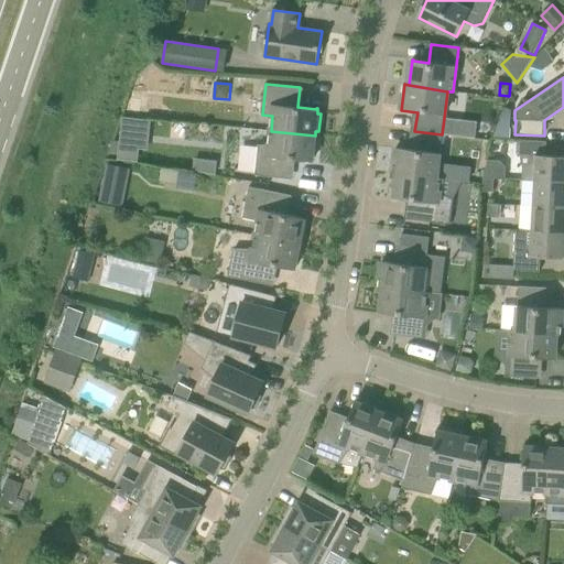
[(139,117),(141,99),(131,99),(130,116),(139,117)]
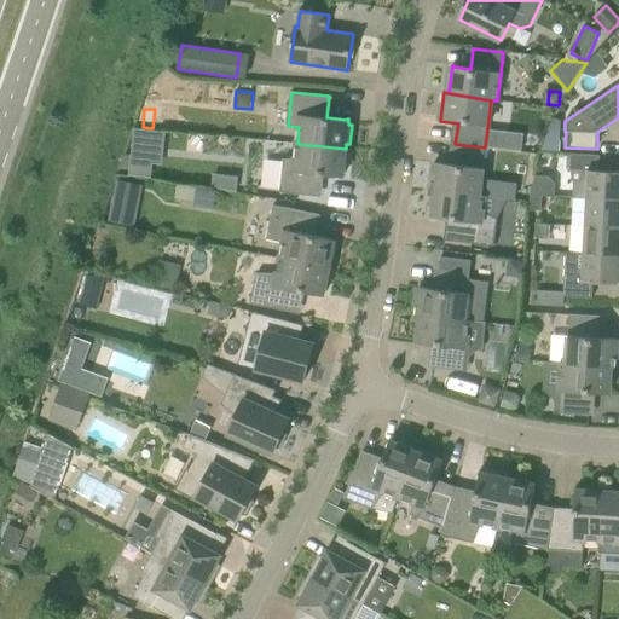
[(560,152),(561,121),(554,119),(542,151),(560,152)]
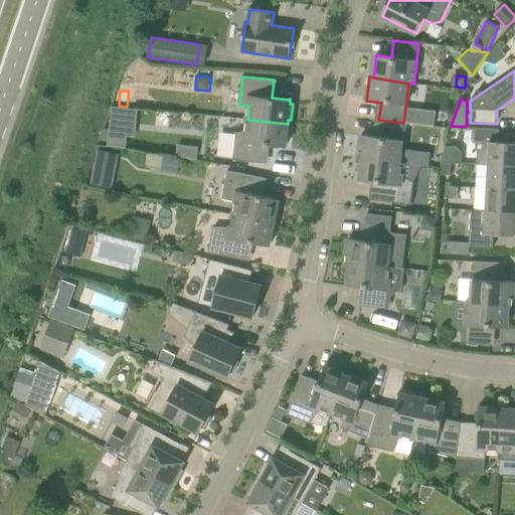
[(233,160),(265,164),(267,146),(284,148),(284,149),(285,149),(285,144),(288,144),(290,128),(287,128),(288,124),(247,120),(245,133),(236,132),(233,160)]
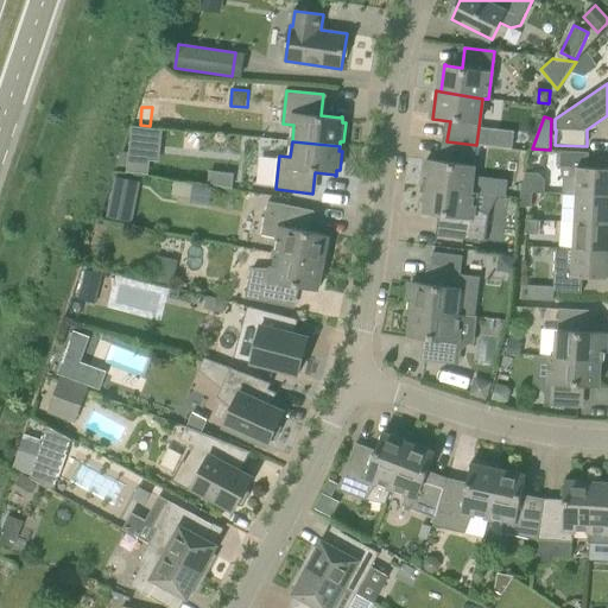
[(424,188),(429,188),(470,191),(476,145),(447,141),(444,162),(428,159),(424,188)]
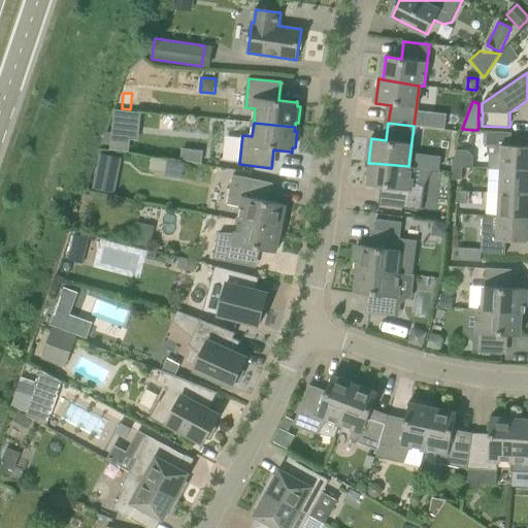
[(501,169),(527,170),(527,146),(512,145),(513,132),(488,131),(487,145),(490,157),(489,168),(501,169)]
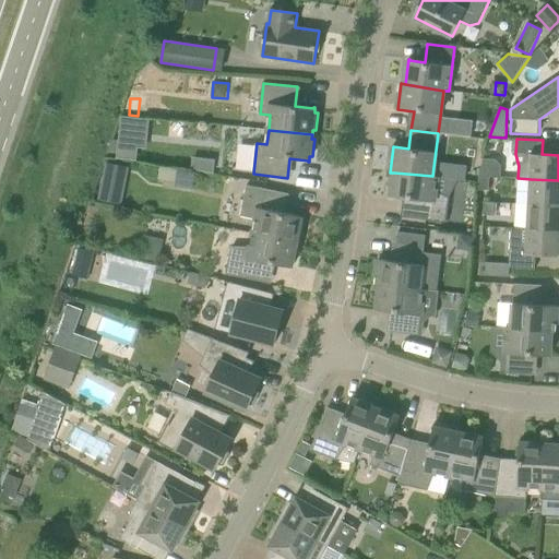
[(137,161),(139,149),(119,146),(118,146),(117,154),(116,158),(118,158),(137,161)]
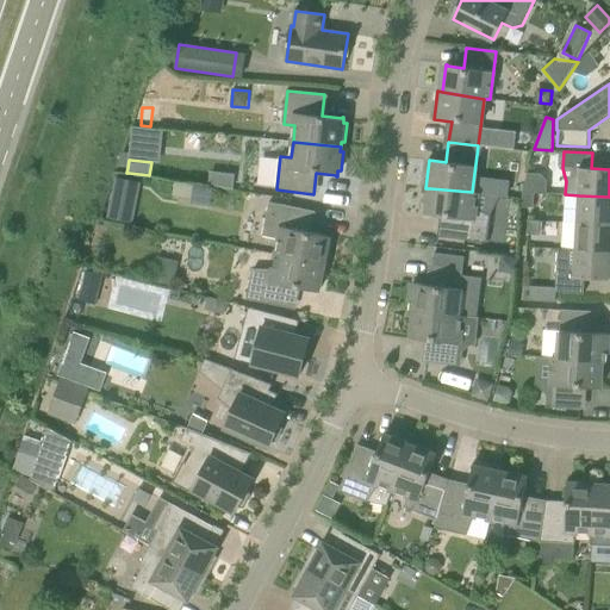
[(209,185),(234,190),(235,175),(211,173),(209,185)]
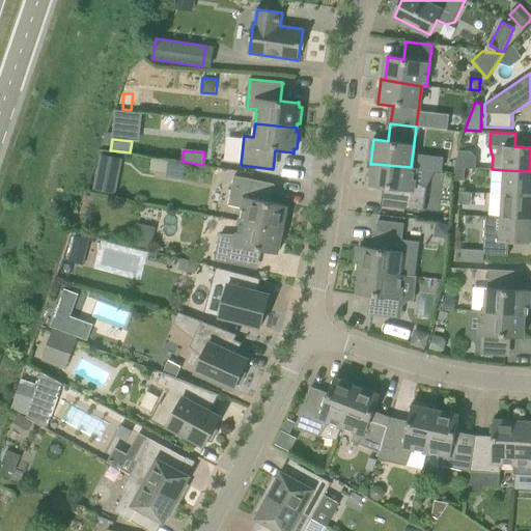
[(95,190),(118,193),(123,157),(101,154),(95,190)]
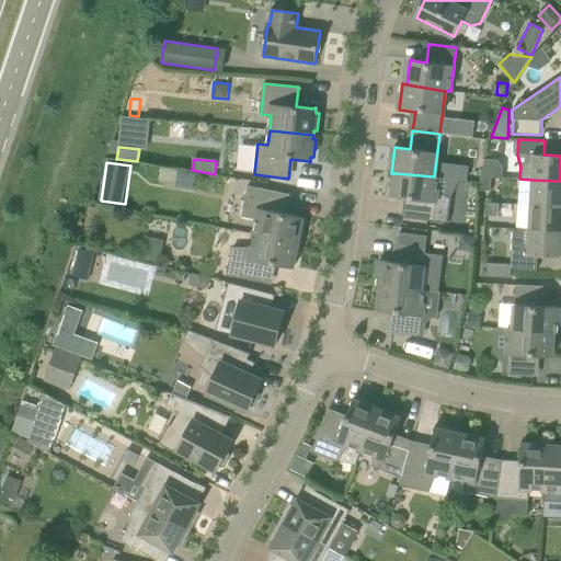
[(175,189),(194,191),(196,173),(179,170),(175,189)]
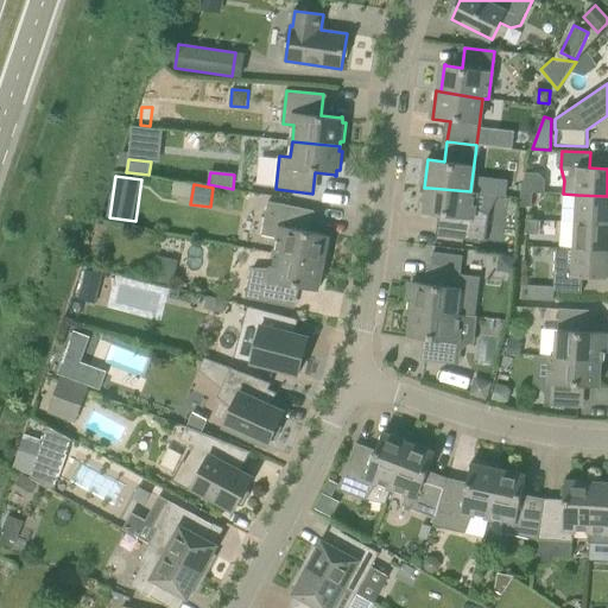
[(470,191),(429,188),(425,215),(428,215),(428,214),(443,216),(441,236),(486,242),(489,214),(474,208),(476,192),(470,191)]
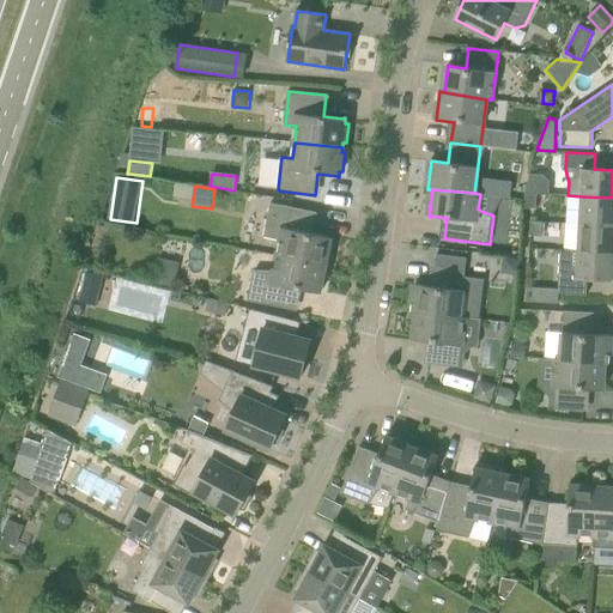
[(536,208),(538,194),(526,194),(525,208),(536,208)]
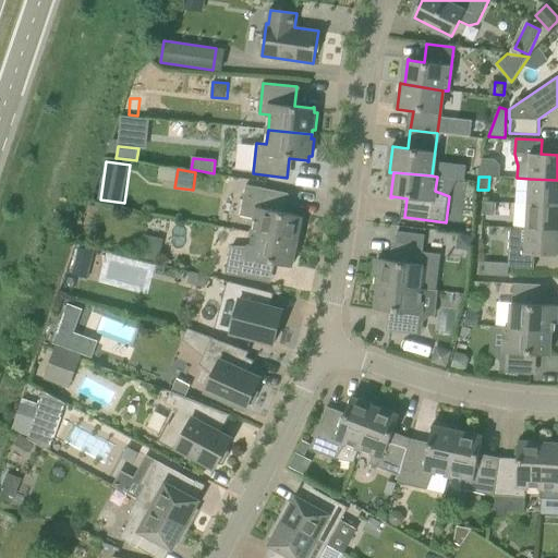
[(529,204),(557,205),(557,180),(530,179),(529,204)]
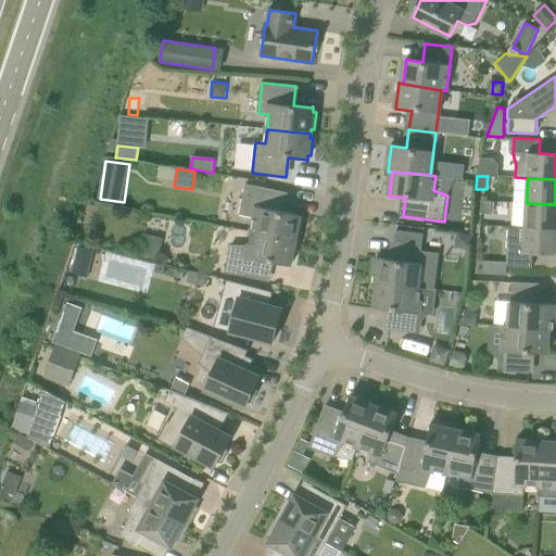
[(295,237),(299,237),(302,219),(300,219),(301,214),(299,214),(299,215),(280,211),(285,192),(245,184),(239,214),(255,218),(252,232),(295,240),(295,237)]
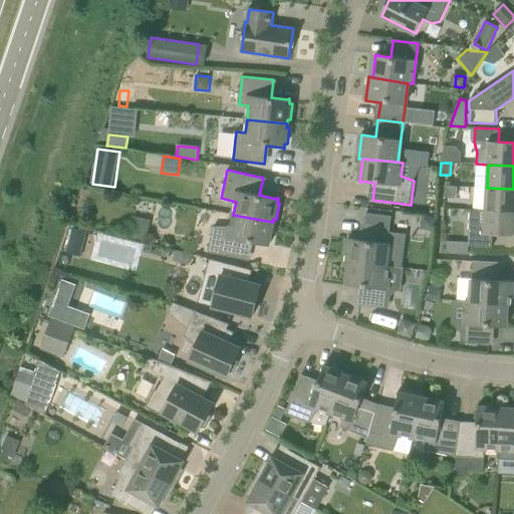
[(455,199),(456,186),(445,186),(445,198),(455,199)]
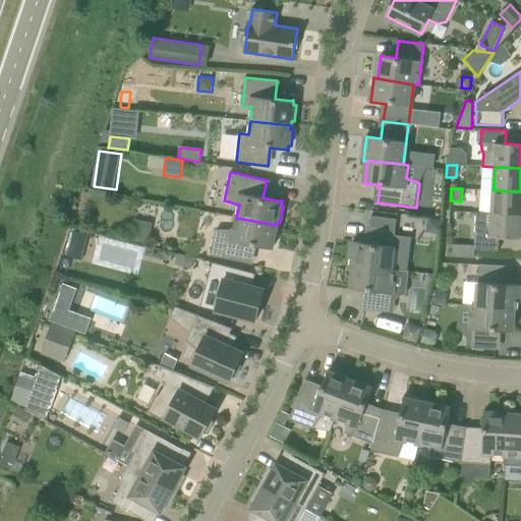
[(520,215),(520,191),(494,190),(480,189),(479,213),(520,215)]
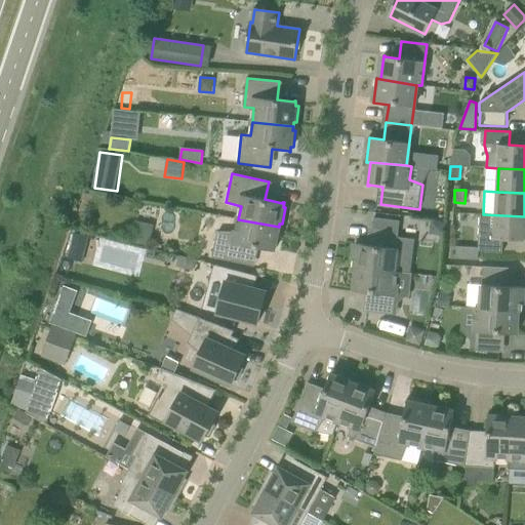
[(478,251),(502,253),(503,240),(524,240),(524,216),(483,214),(481,214),(480,238),(479,238),(478,251)]
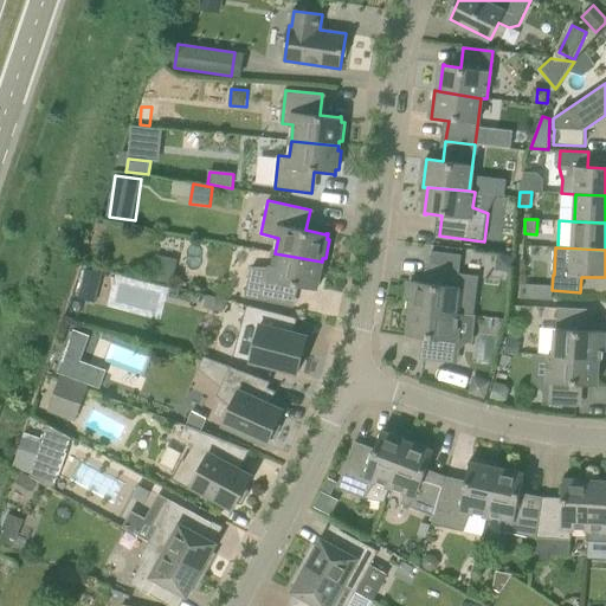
[(317,285),(320,287),(323,268),(321,266),(322,262),(275,253),(272,268),(251,268),(245,297),(290,307),(295,285),(315,289),(314,291),(316,291),(317,285)]
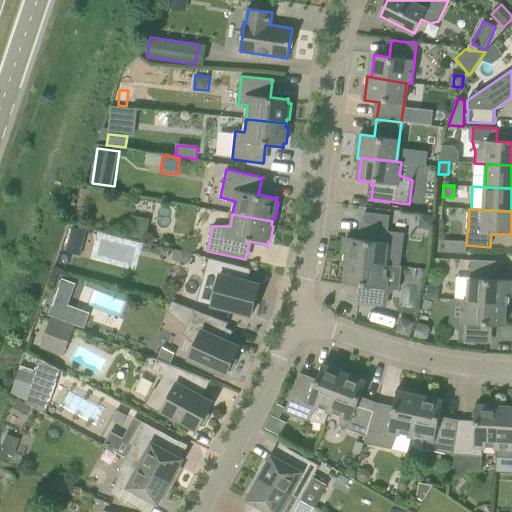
[(433,230),(435,216),(421,214),(419,228),(433,230)]
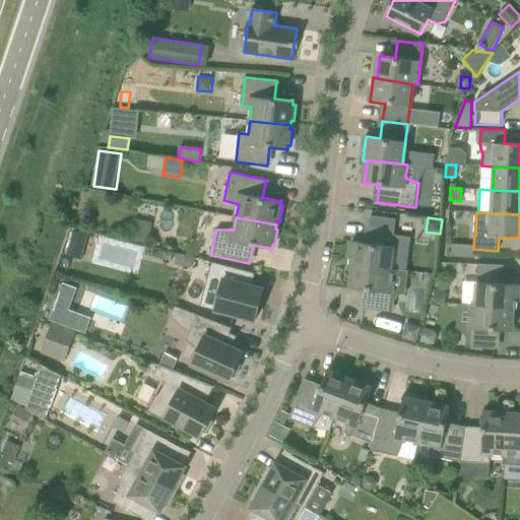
[(129,240),(148,244),(152,223),(134,218),(129,240)]
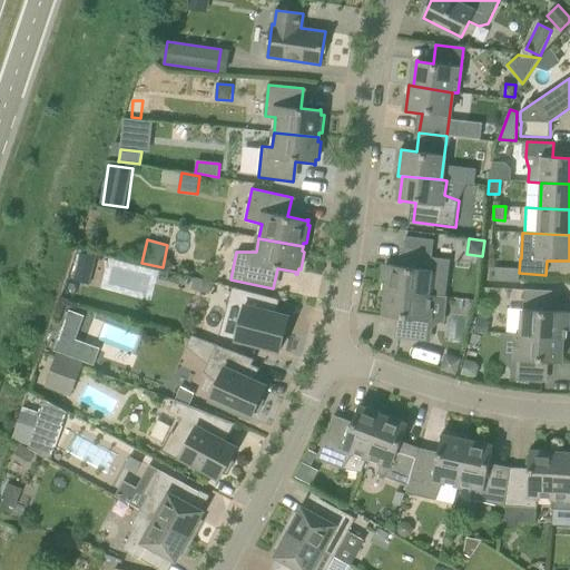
[(387,290),(428,294),(433,249),(405,246),(403,266),(386,264),(383,291),(387,292),(387,290)]
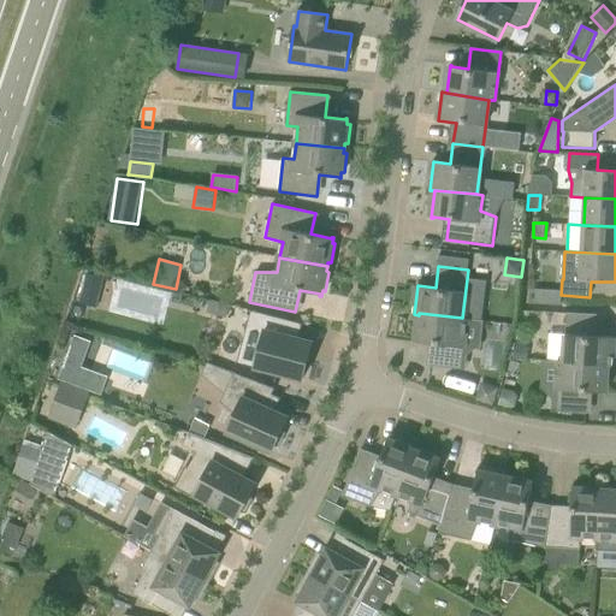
[(531,289),(529,303),(543,304),(544,297),(534,290),(531,289)]
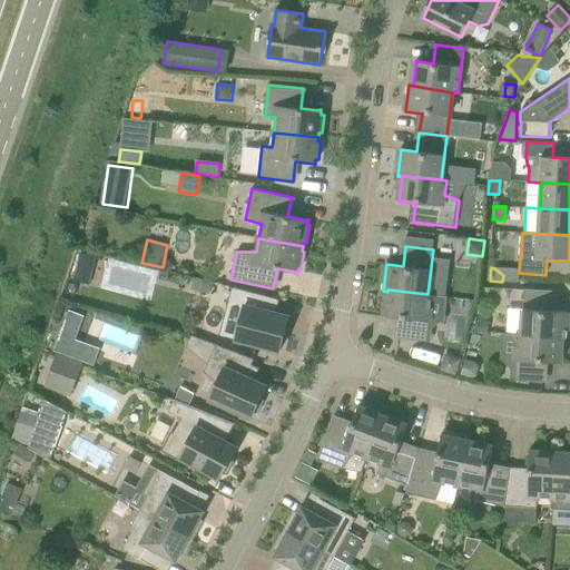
[(192,290),(209,294),(213,283),(195,277),(192,290)]
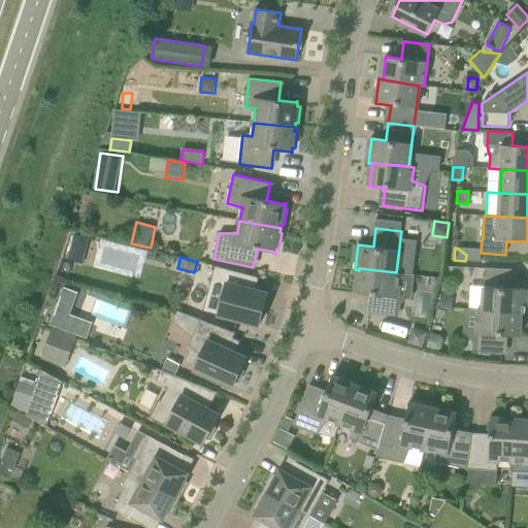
[(216,266),(208,295),(223,299),(219,316),(260,326),(268,294),(257,291),(260,277),(216,266)]
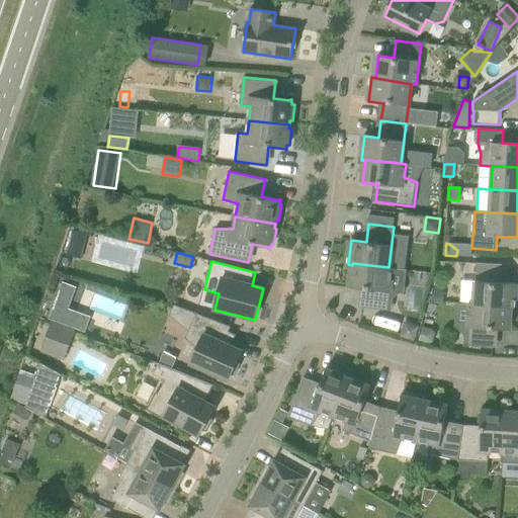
[(364,289),(362,308),(387,311),(391,291),(405,293),(407,269),(389,267),(352,263),(352,265),(349,288),(351,288),(351,287),(364,289)]
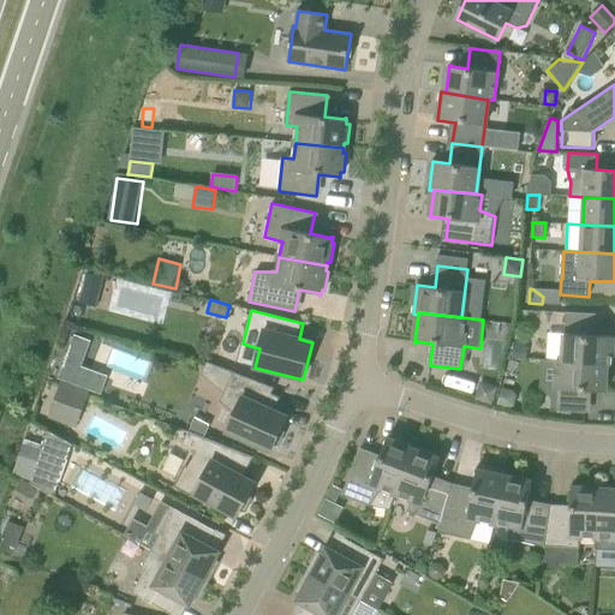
[(566,312),(563,360),(563,362),(607,364),(607,365),(611,365),(614,336),(596,335),(597,314),(566,312)]
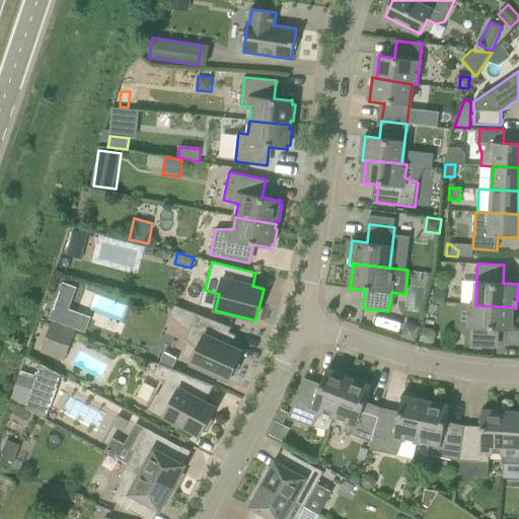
[(445,303),(446,292),(445,292),(445,288),(436,287),(436,291),(434,291),(433,302),(445,303)]
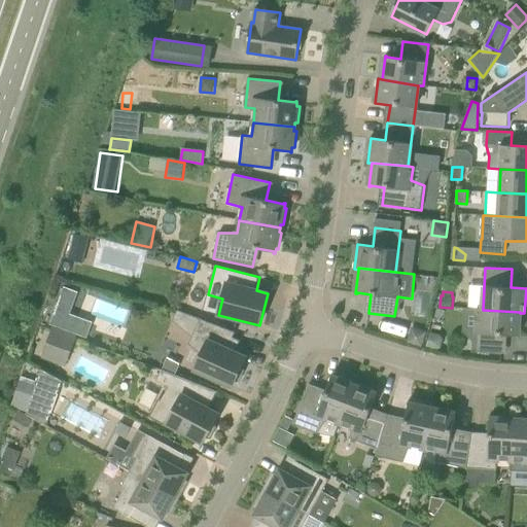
[(78,335),(83,319),(70,314),(56,309),(50,324),(78,335)]
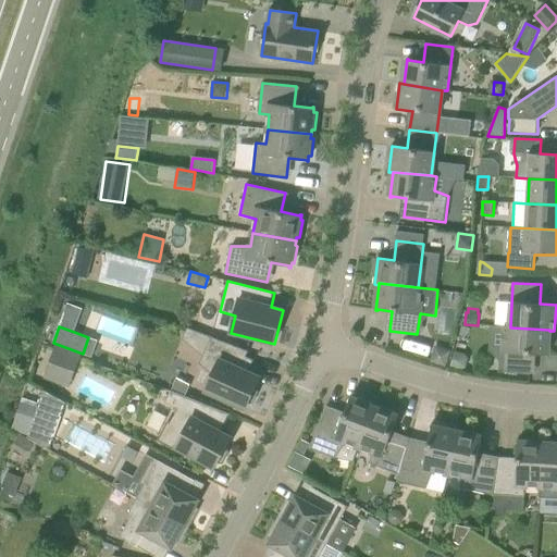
[(548,356),(549,331),(549,330),(510,327),(510,326),(506,326),(504,372),(531,374),(532,354),(546,355),(546,356),(548,356)]
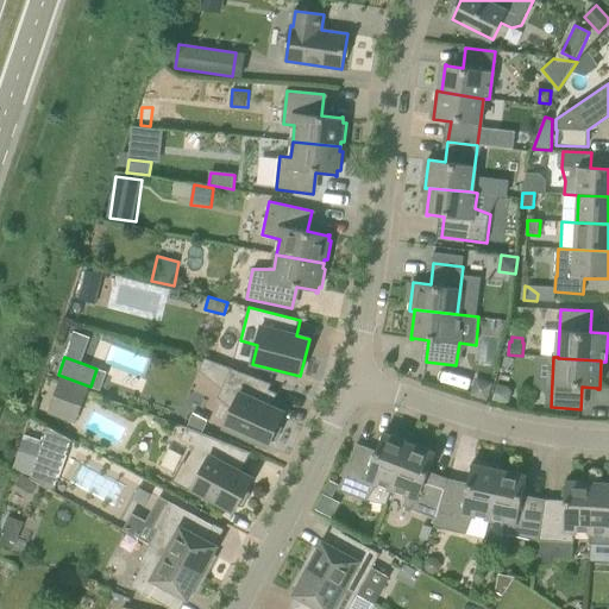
[(233,409),(225,427),(269,447),(272,441),(277,441),(282,428),(278,426),(284,413),(271,407),(277,394),(269,390),(272,384),(231,369),(219,397),(233,409)]
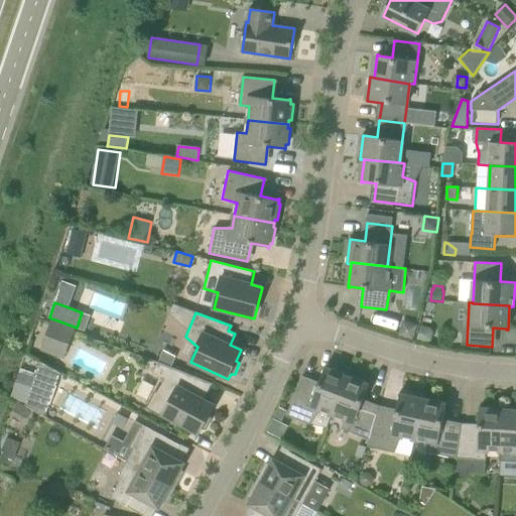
[(51,320),(46,336),(70,344),(76,329),(51,320)]
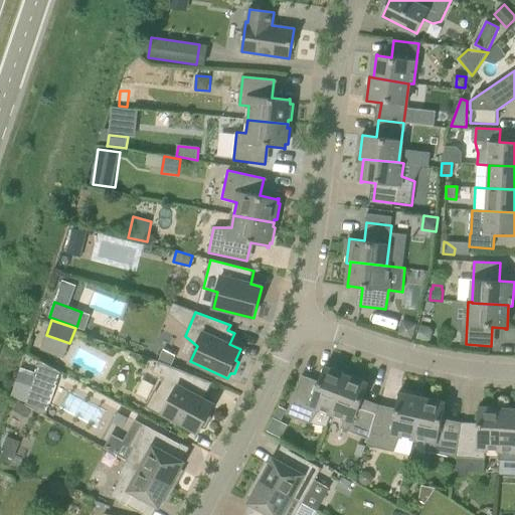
[(402,320),(397,335),(412,339),(417,324),(402,320)]
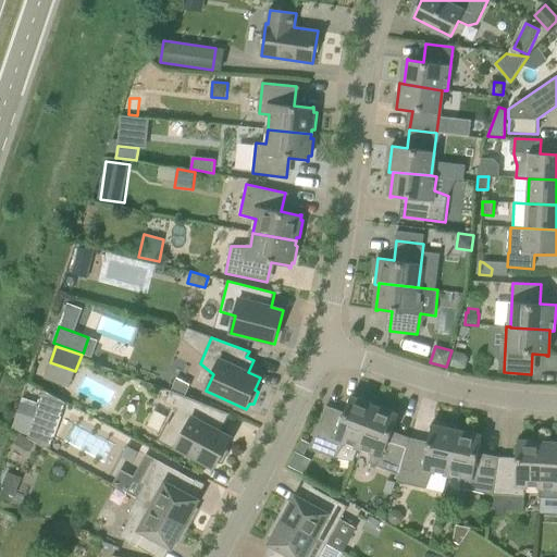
[(467,368),(469,358),(466,354),(455,351),(450,368),(461,370),(467,368)]
